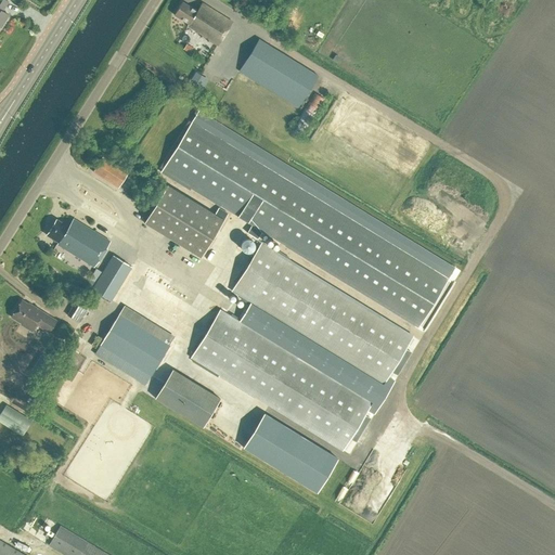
[(197,10),(182,0),(173,14),(189,24),(188,26),(194,30),(193,34),(216,48),(233,21),(202,2),(197,10)]
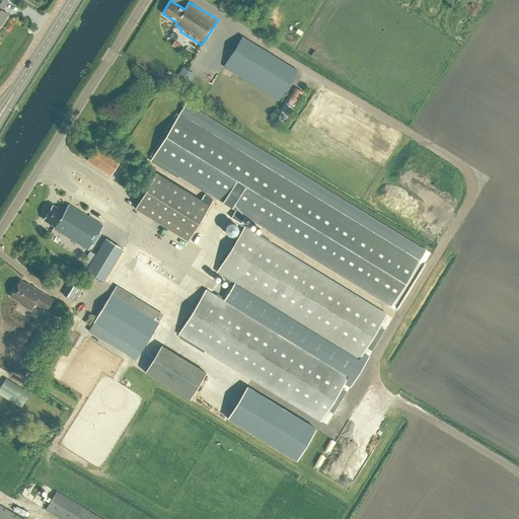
[(278,100),(297,70),(234,30),(215,62),(278,100)]
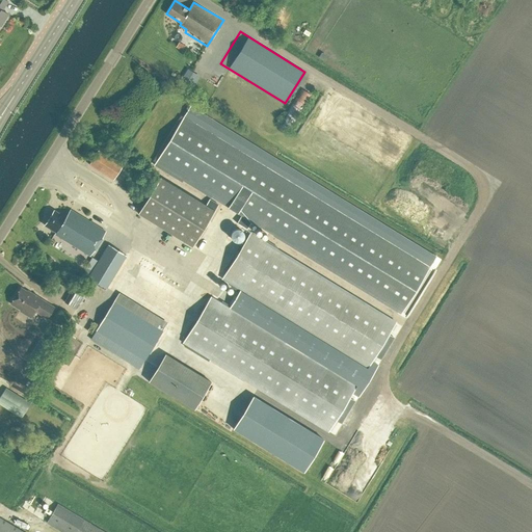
[(182,52),(185,47),(178,43),(175,48),(182,52)]
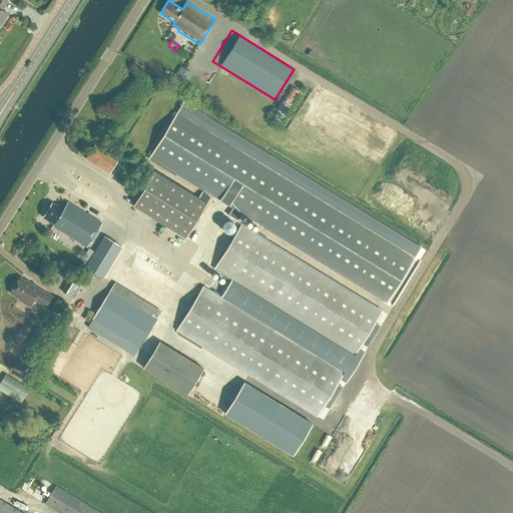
[(192,72),(180,65),(171,80),(183,87),(192,72)]
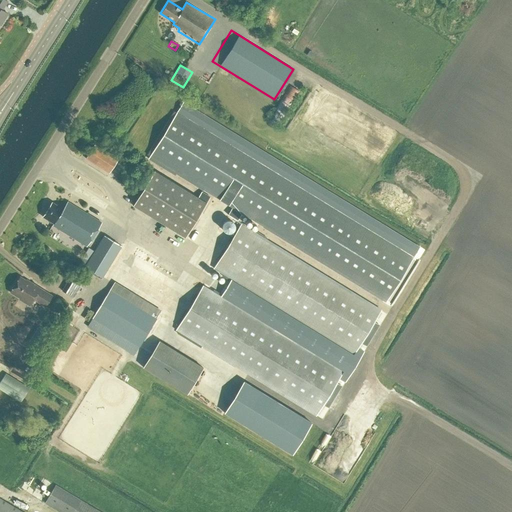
[(194,80),(190,85),(198,91),(202,86),(194,80)]
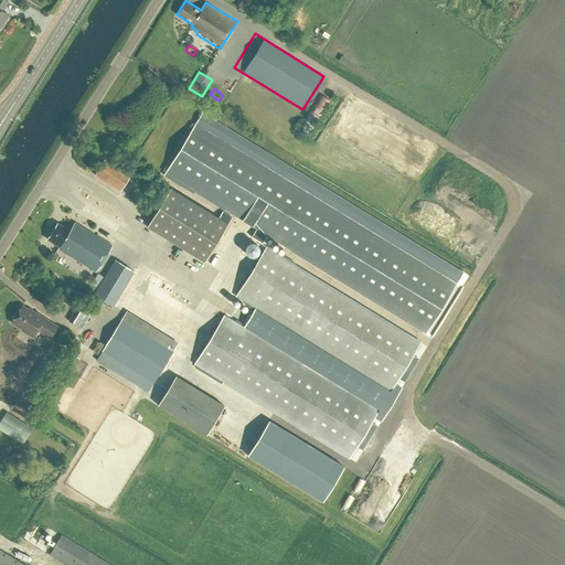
[(306,140),(331,102),(320,95),(296,134),(306,140)]
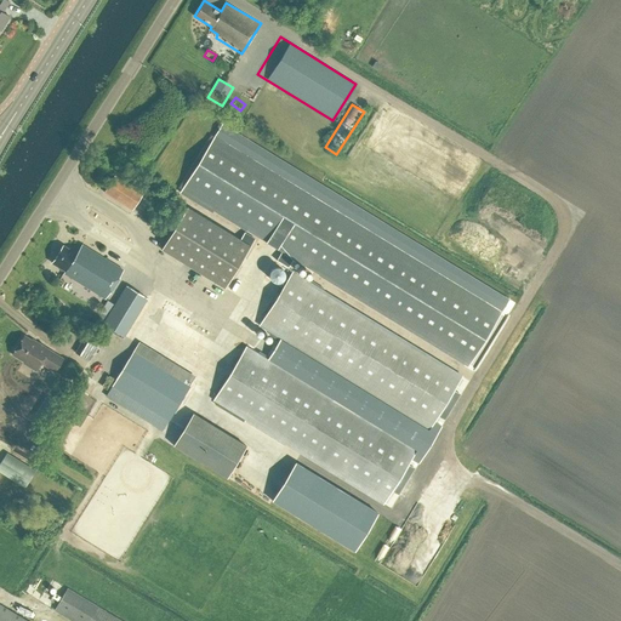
[(502,311),(216,136),(181,193),(280,254),(275,261),(288,268),(292,261),(467,368),(502,311)]
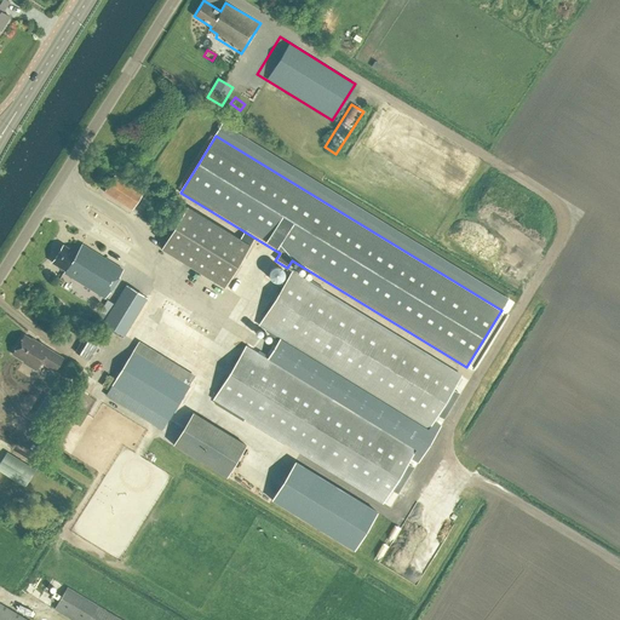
[(132,210),(143,193),(115,174),(104,191),(132,210)]
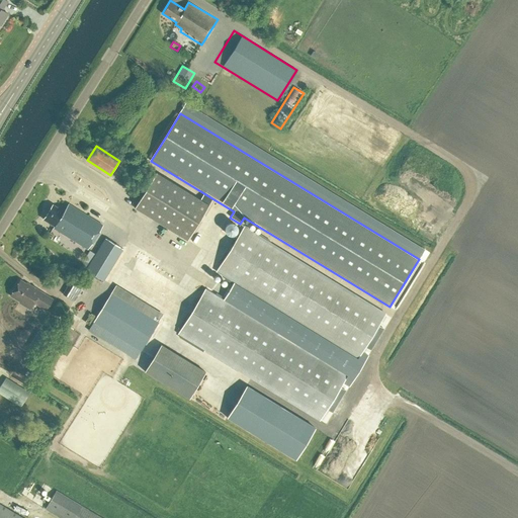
[(75,164),(94,178),(98,173),(78,159),(75,164)]
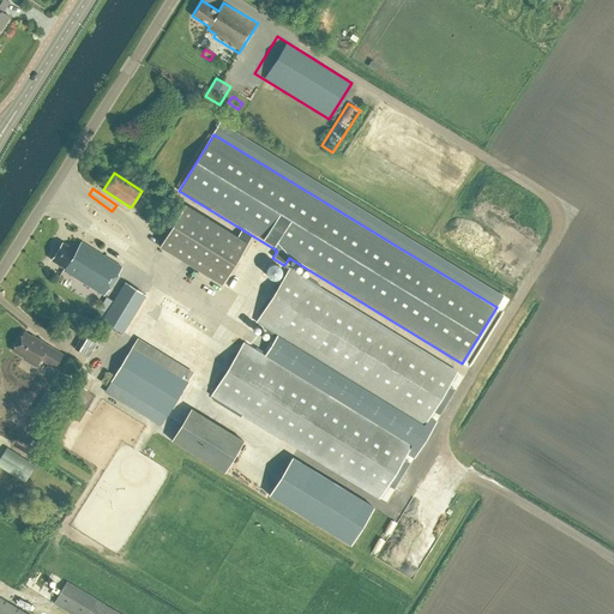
[(224,284),(250,242),(186,204),(161,246),(224,284)]
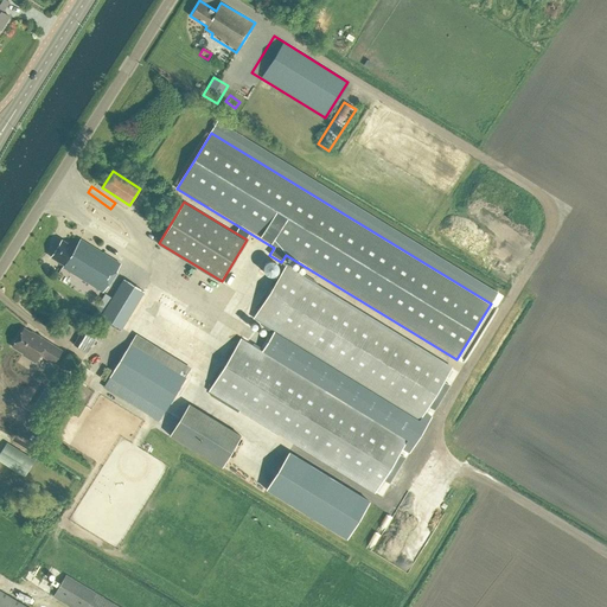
[(122,263),(80,238),(75,247),(62,238),(50,257),(63,264),(62,267),(104,293),(122,263)]
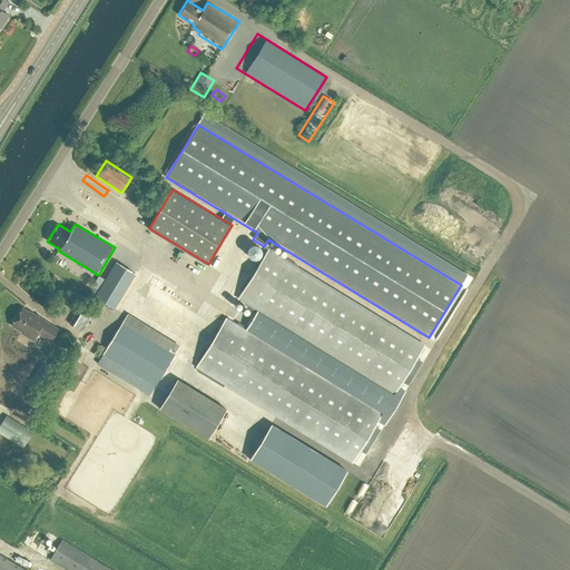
[(418,357),(426,344),(269,248),(241,298),(396,393),(403,382),(409,384),(423,361),(418,357)]
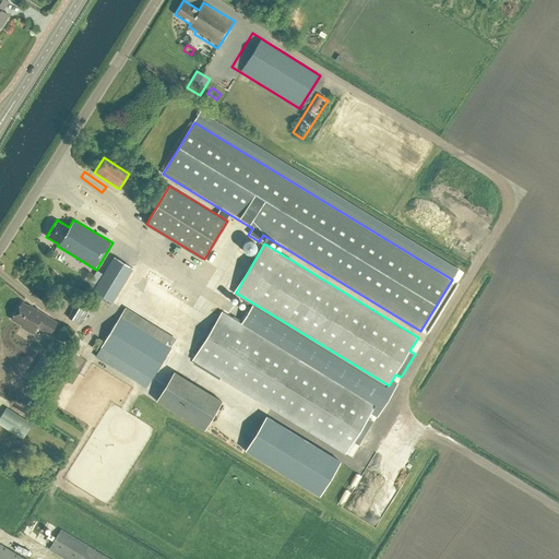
[(228,263),(238,262),(237,252),(227,253),(228,263)]
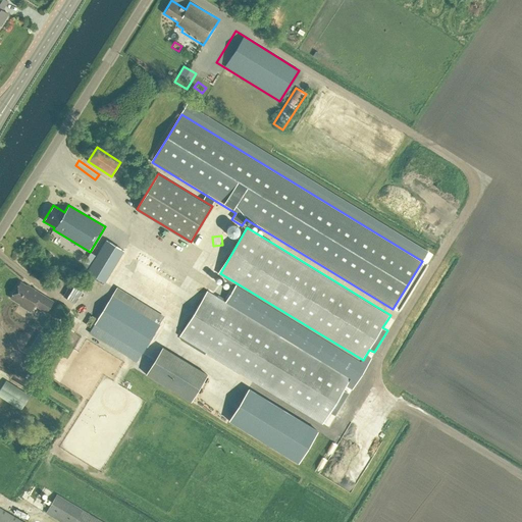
[(105,283),(125,251),(107,240),(98,257),(91,253),(76,277),(89,284),(94,276),(105,283)]
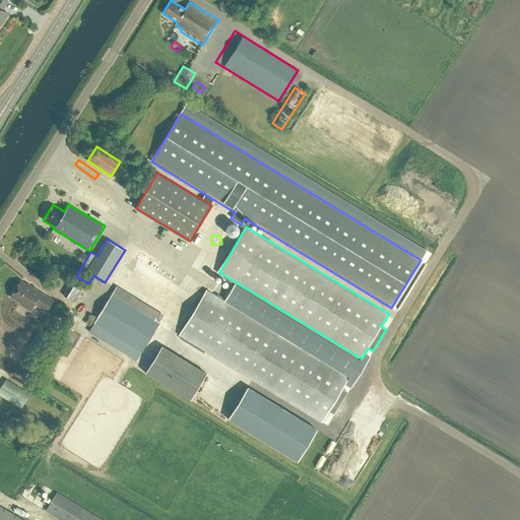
[(25,285),(19,281),(14,289),(13,290),(11,294),(11,295),(10,297),(20,303),(19,304),(29,310),(34,304),(46,311),(53,301),(26,284),(25,285)]
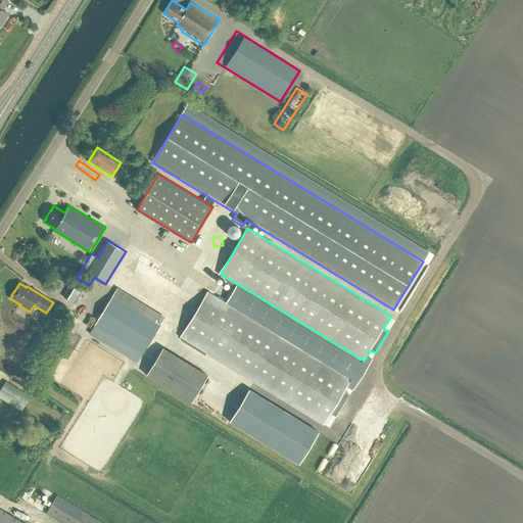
[(142,354),(164,318),(117,289),(94,326),(142,354)]
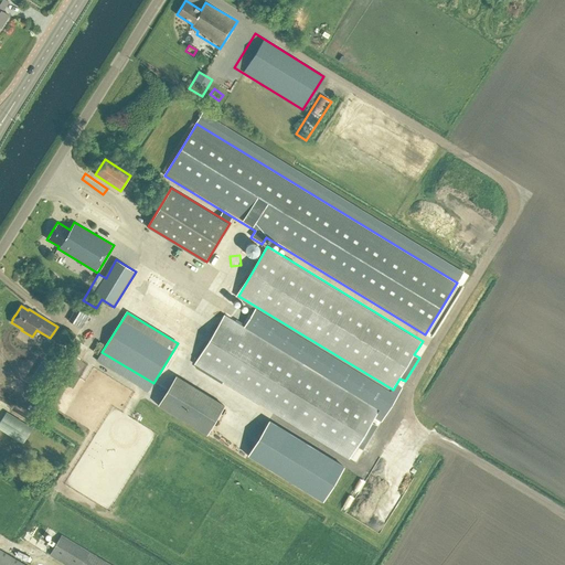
[(377,425),(373,423),(381,408),(226,315),(196,363),(351,458),(358,447),(362,449),(377,425)]
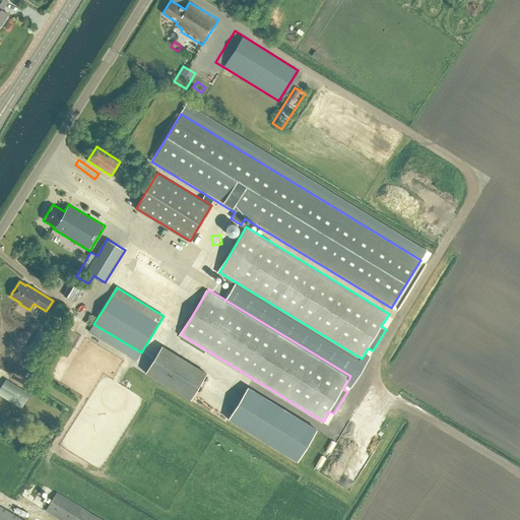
[(41,334),(30,350),(38,355),(48,338),(41,334)]
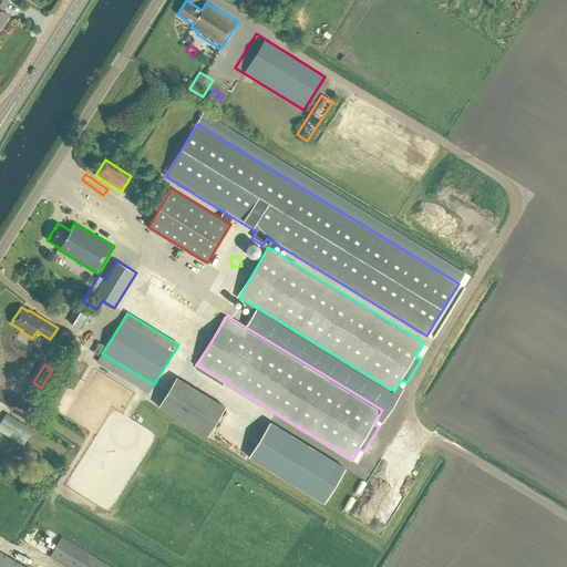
[(207,436),(226,406),(176,377),(158,406),(207,436)]
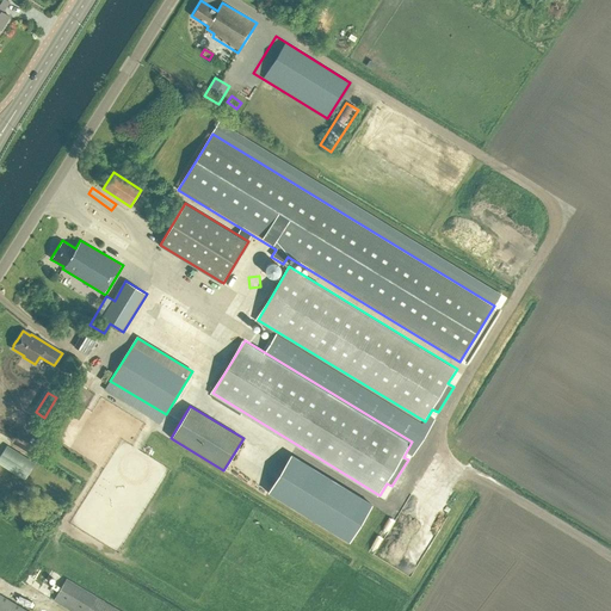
[(0,457),(0,464),(24,480),(35,463),(7,446),(0,457)]
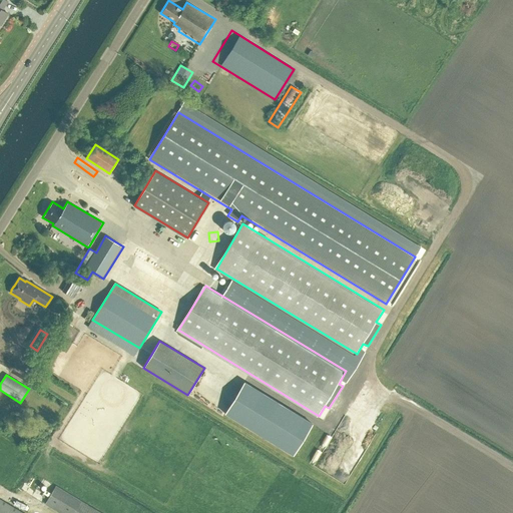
[(243,383),(230,404),(228,407),(224,414),(294,456),(313,424),(243,383)]
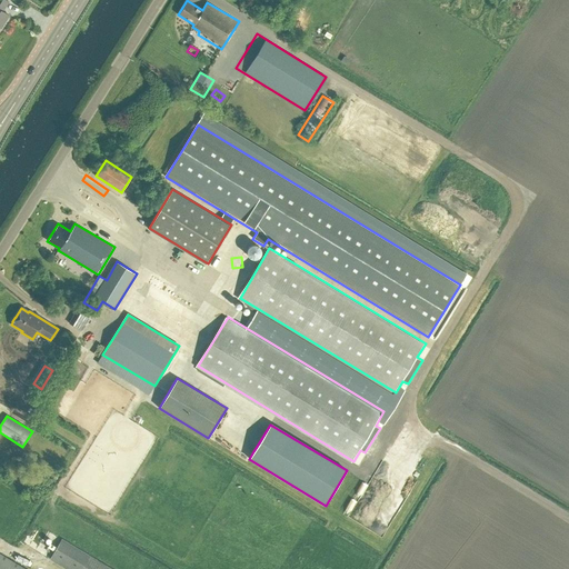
[(66,568),(111,568),(61,539),(50,559),(66,568)]
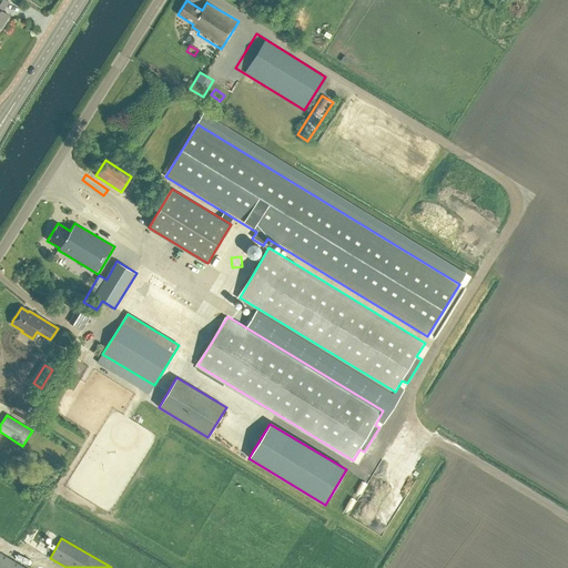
[(23,567),(0,554),(0,567),(23,567)]
